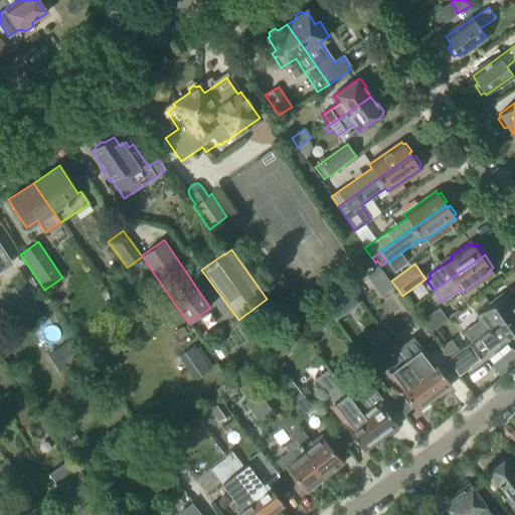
[(382,271),(369,280),(375,289),(388,280),(382,271)]
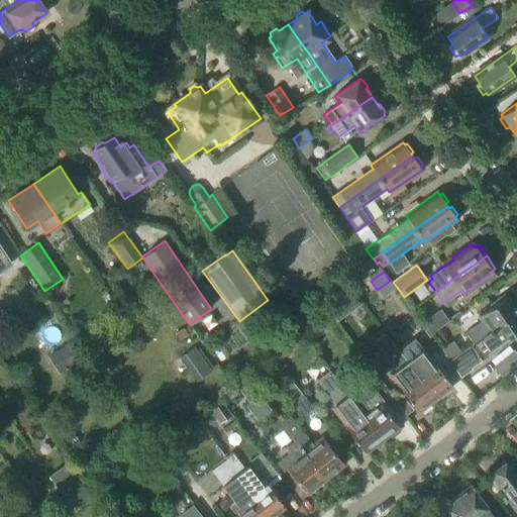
[(336,322),(363,303),(348,285),(323,304),(336,322)]
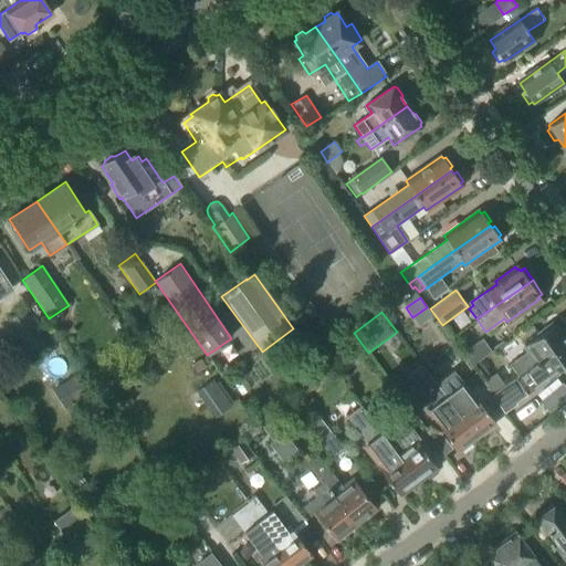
[(527,352),(510,364),(517,376),(565,342),(565,338),(556,324),(554,325),(552,323),(536,333),(538,336),(524,346),(527,352)]
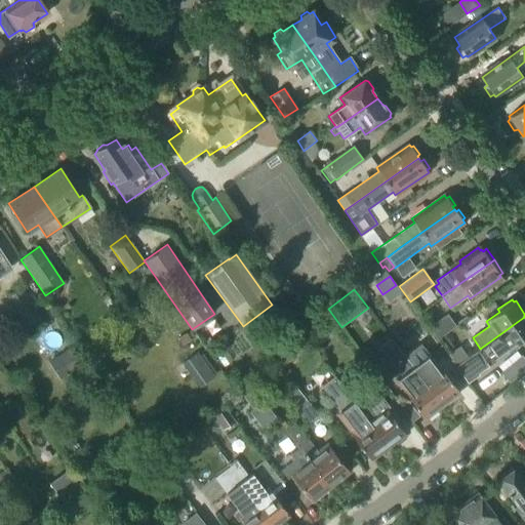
[(437,339),(456,326),(447,314),(429,327),(437,339)]
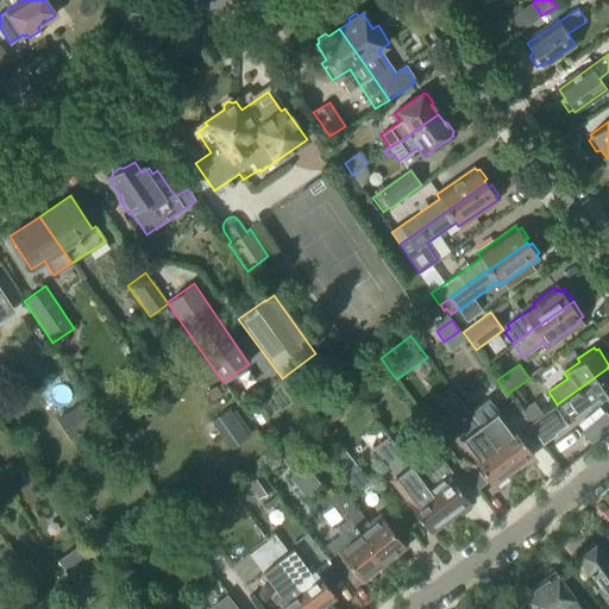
[(529,424),(528,425),(541,444),(554,434),(566,425),(563,420),(585,405),(589,408),(608,394),(608,368),(557,405),(542,414),(529,424)]
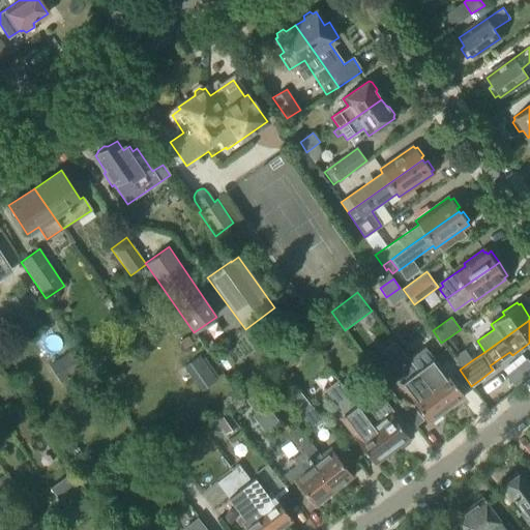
[(188,336),(179,341),(184,349),(193,345),(188,336)]
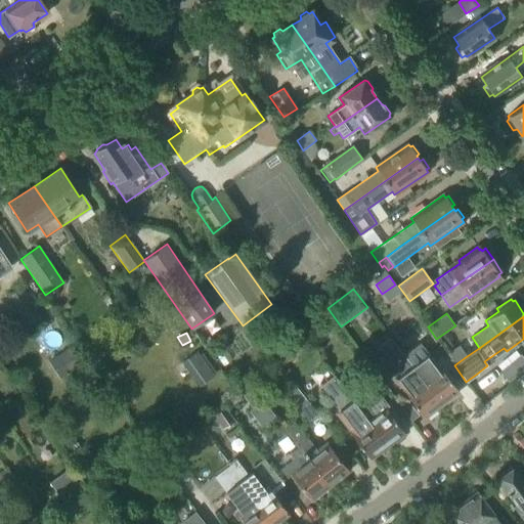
[(395,344),(384,352),(401,376),(395,380),(423,417),(425,416),(427,418),(436,410),(434,408),(440,403),(407,360),(405,357),(405,356),(395,344)]
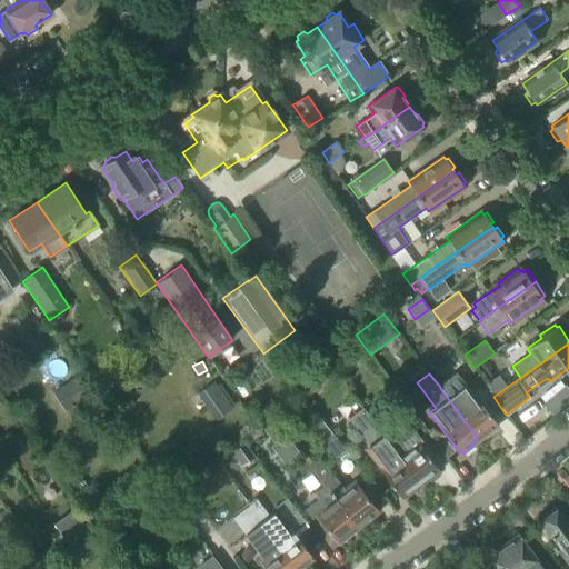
[(487,383),(495,396),(507,387),(498,376),(487,383)]
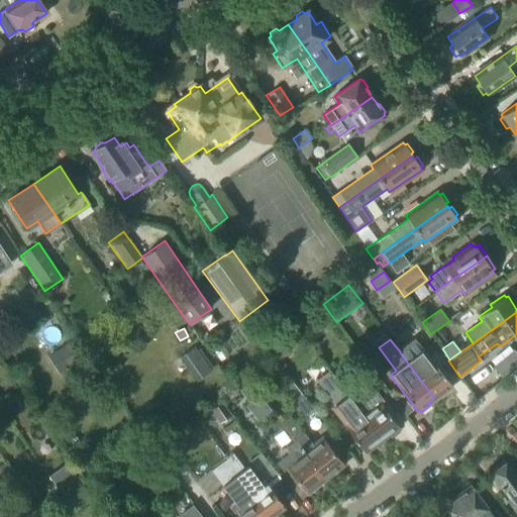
[(67,368),(78,360),(67,344),(57,351),(67,368)]
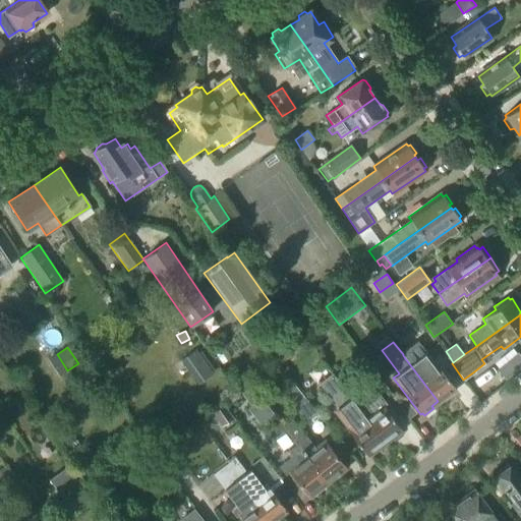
[(413,347),(403,354),(403,355),(405,358),(438,401),(444,397),(445,399),(454,392),(453,390),(455,389),(437,364),(426,371),(417,359),(421,357),(413,347)]
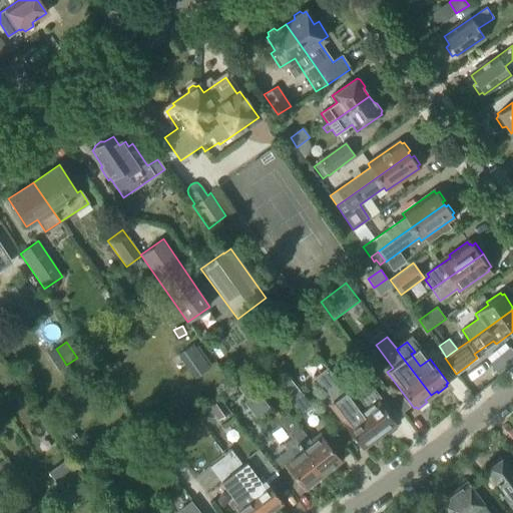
[(192,345),(178,355),(194,378),(208,368),(192,345)]
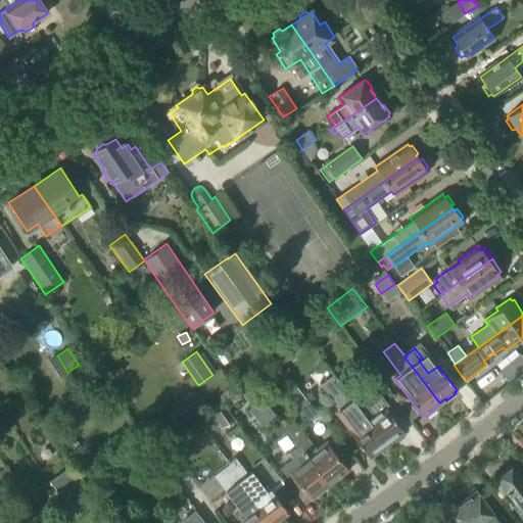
[(333,376),(321,385),(336,406),(333,409),(343,423),(368,457),(370,456),(372,458),(381,450),(379,448),(385,443),(352,400),(333,376)]
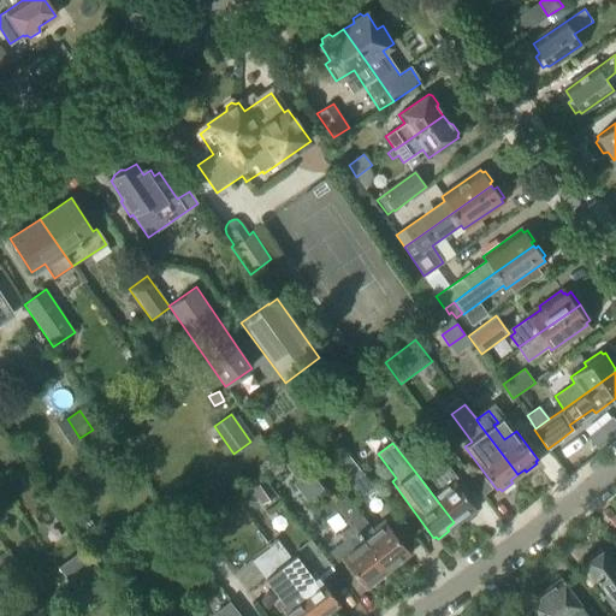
[(362,498),(374,489),(347,454),(335,465),(362,498)]
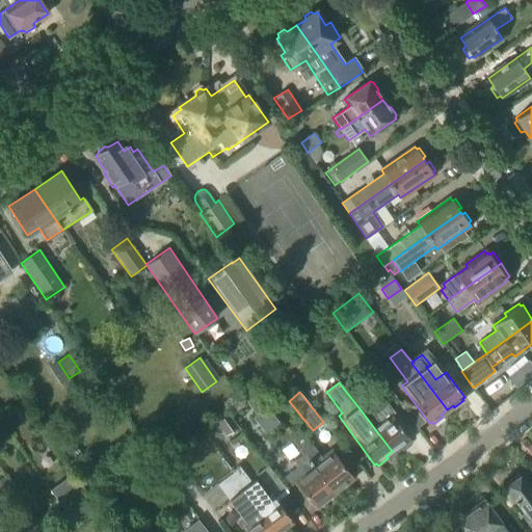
[(268,427),(277,420),(258,393),(248,400),(268,427)]
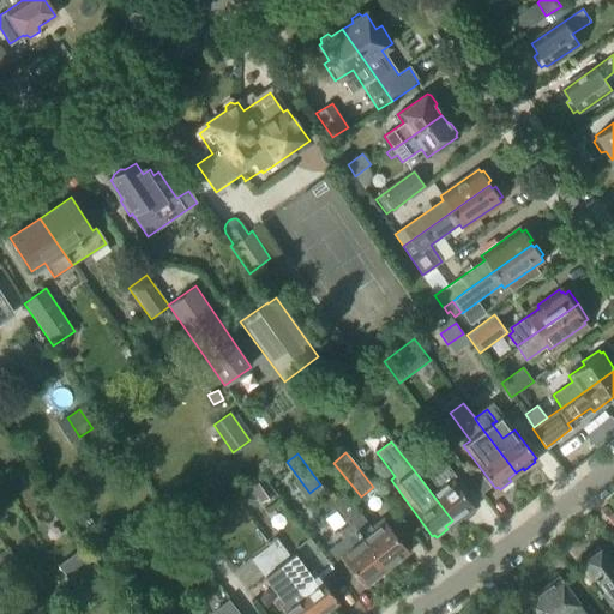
[(23,461),(16,467),(25,480),(32,475),(23,461)]
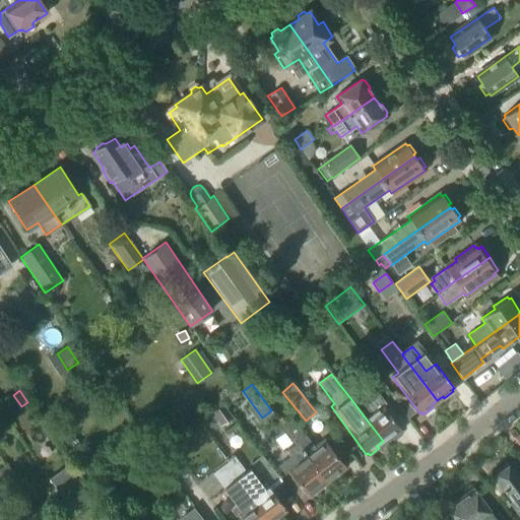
[(358,392),(350,398),(383,441),(389,437),(390,439),(399,432),(398,430),(400,429),(382,404),(372,411),(358,392)]
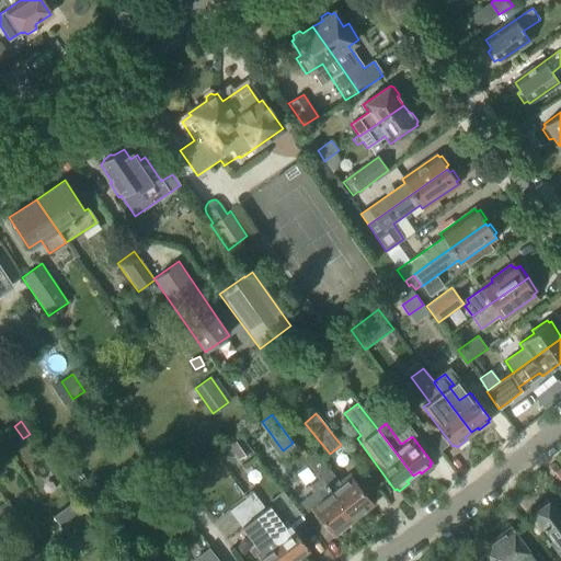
[(427,434),(423,437),(432,449),(436,446),(427,434)]
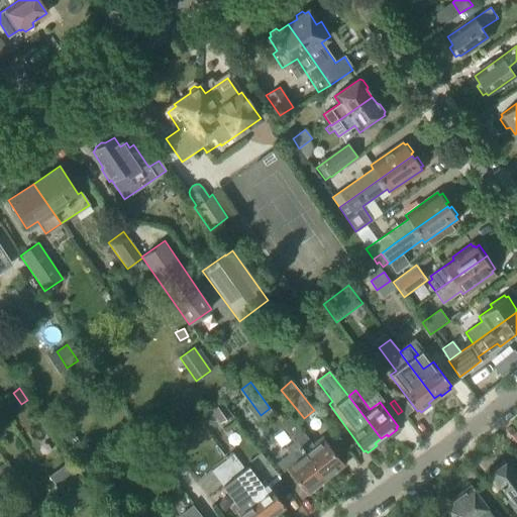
[(223,427),(234,420),(221,402),(210,409),(223,427)]
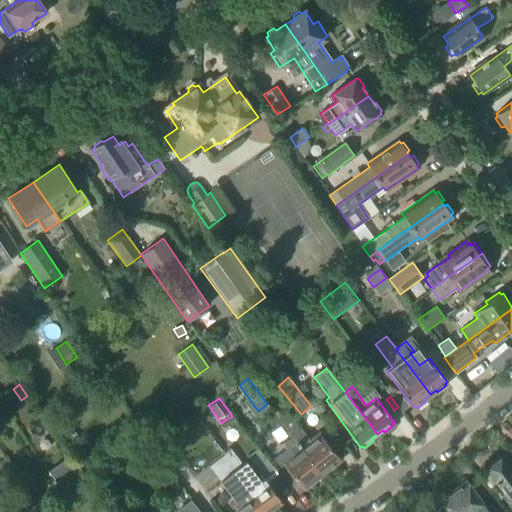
[(287,413),(278,420),(292,437),(302,450),(321,473),(329,467),(331,469),(339,463),(337,460),(339,458),(320,434),(310,442),(287,413)]
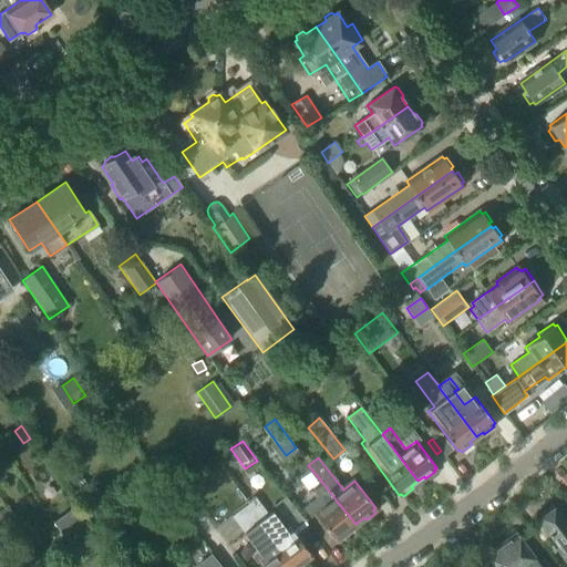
[(325,504),(313,513),(336,540),(338,538),(340,540),(349,533),(347,531),(356,524),(334,498),(323,484),(315,491),(325,504)]
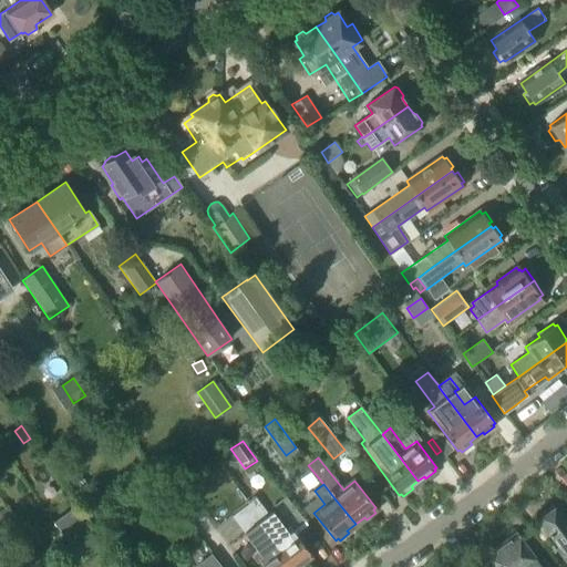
[(256,498),(249,503),(256,513),(253,516),(291,566),(297,566),(300,565),(301,566),(311,559),(309,557),(312,556),(289,525),(285,528),(271,512),(267,514),(256,498)]
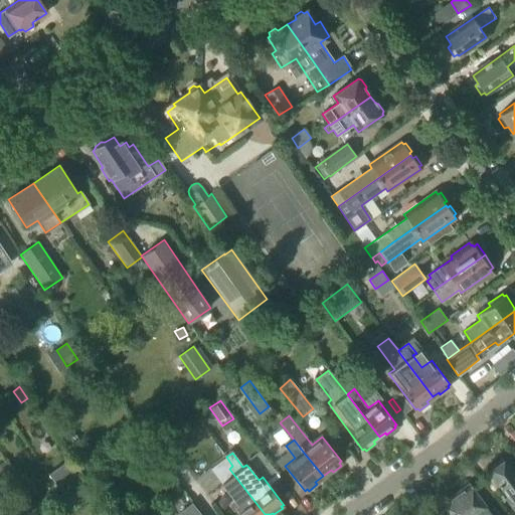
[(226,457),(210,469),(236,503),(231,506),(237,514),(265,514),(229,469),(232,466),(226,457)]
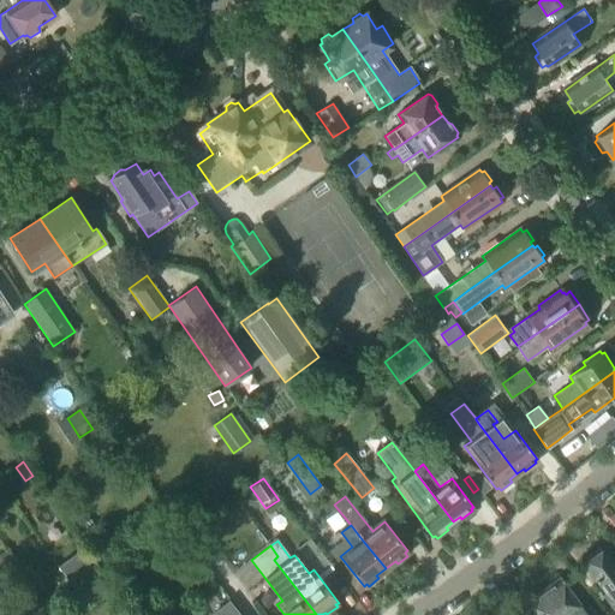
[(614,566),(602,549),(583,562),(607,593),(603,596),(614,610),(614,566)]
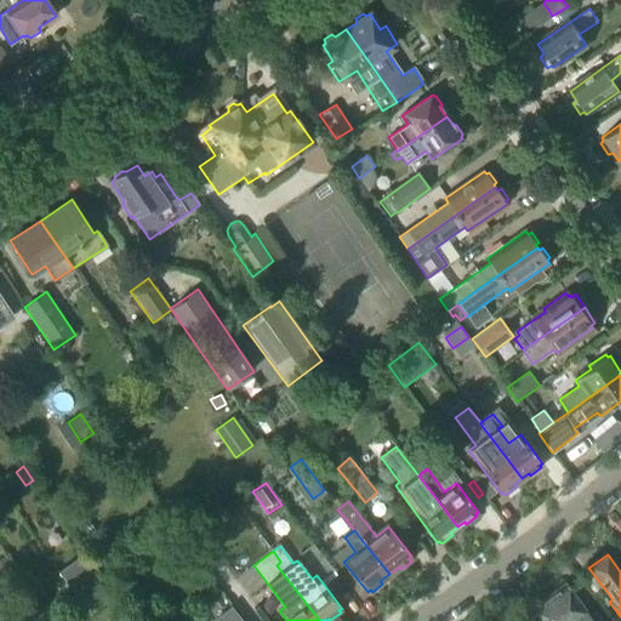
[(4,558),(0,559),(0,580),(13,571),(4,558)]
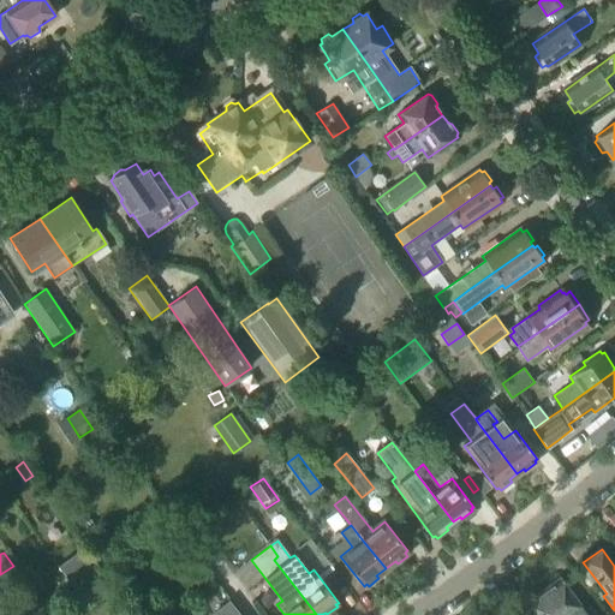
[(560,578),(544,590),(563,614),(596,614),(590,605),(584,610),(560,578)]
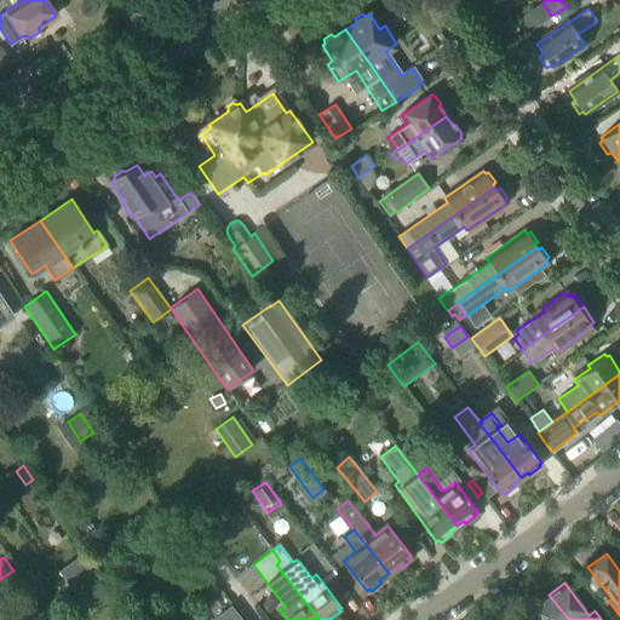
[(568,619),(549,595),(532,607),(541,619),(568,619)]
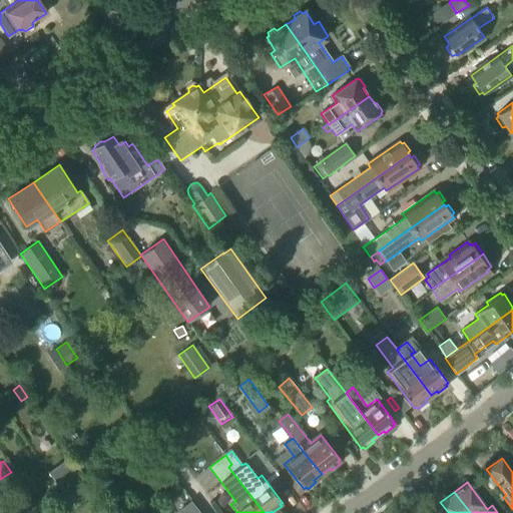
[(177,512),(198,512),(190,501),(176,512),(177,512)]
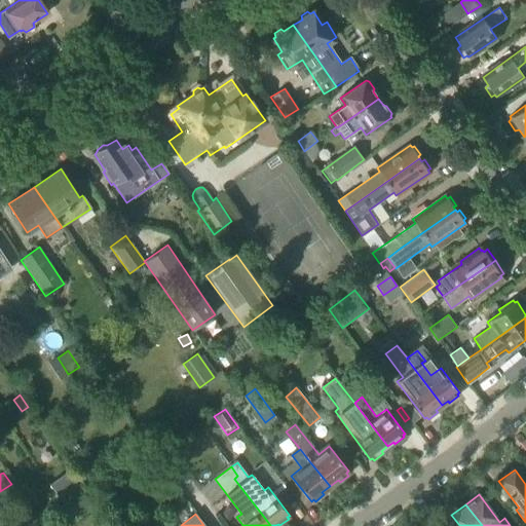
[(135,525),(128,516),(115,525),(135,525)]
